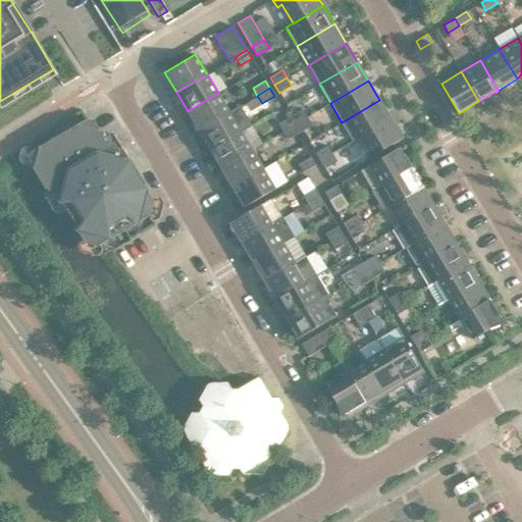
[(229,112),(218,93),(188,111),(199,131),(229,112)]
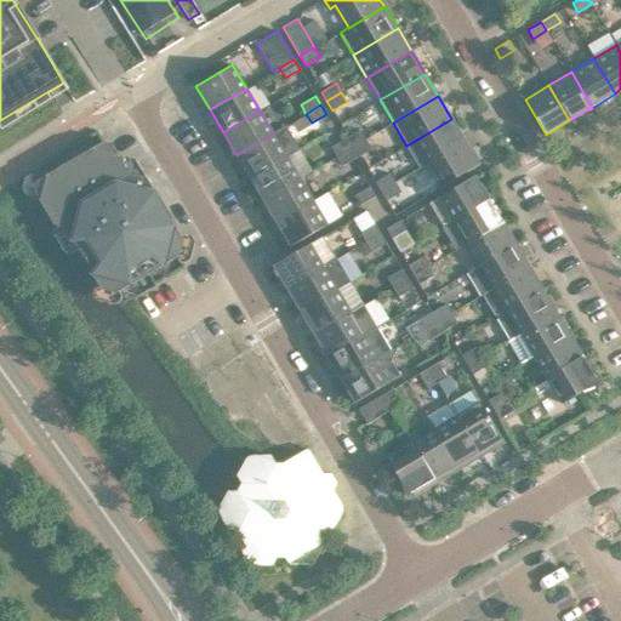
[(420,167),(428,163),(465,141),(451,119),(415,141),(406,146),(420,167)]
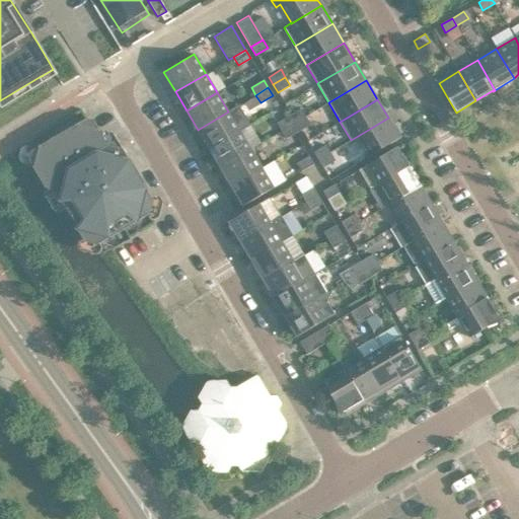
[(228,112),(198,130),(209,148),(239,130),(239,131),(250,125),(238,104),(228,112)]
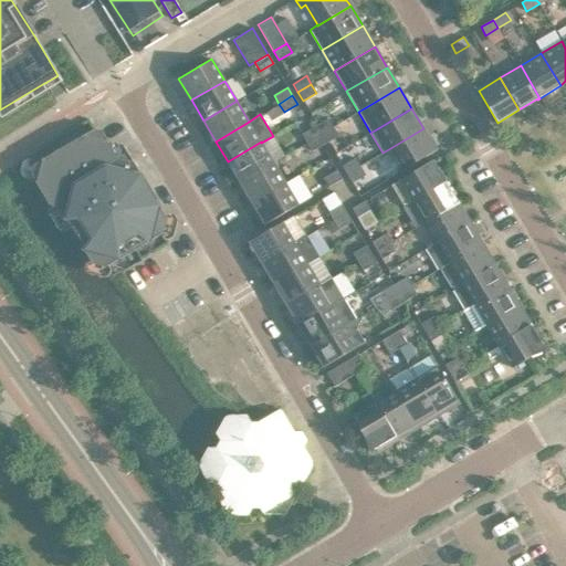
[(320,135),(333,127),(327,118),(314,126),(320,135)]
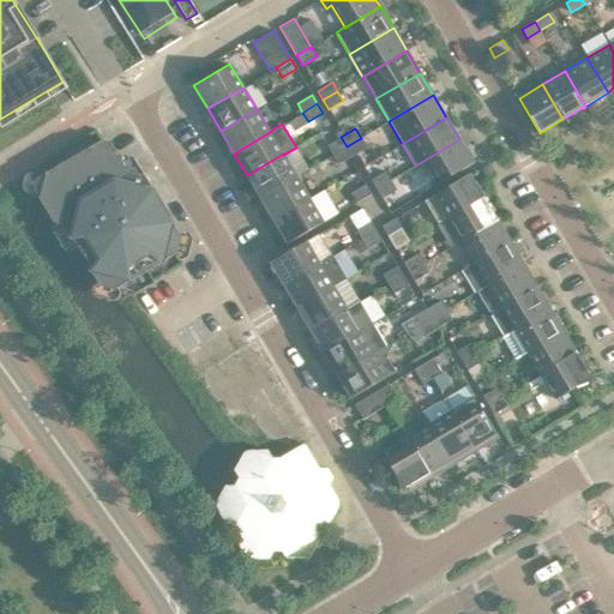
[(332,155),(347,146),(341,137),(326,145),(332,155)]
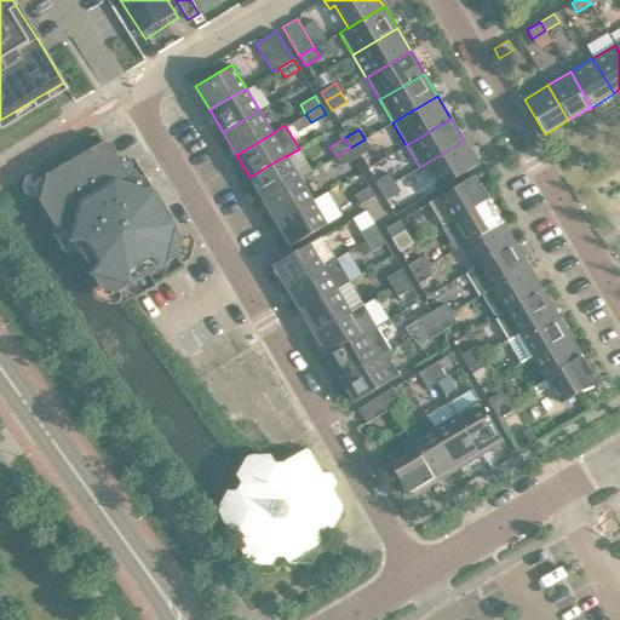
[(356,158),(359,155),(369,149),(365,139),(350,148),(356,158)]
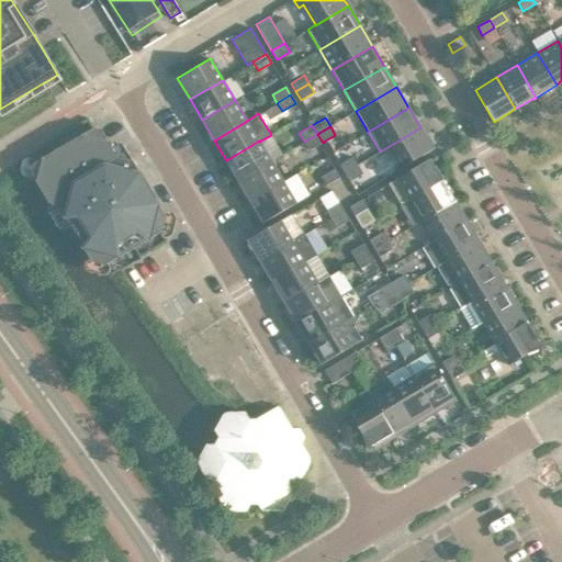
[(420,127),(388,147),(401,169),(434,149),(420,127)]
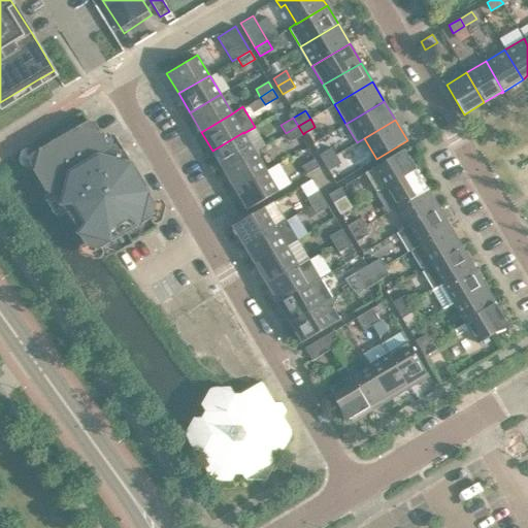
[(29,162),(37,176),(45,191),(54,193),(85,244),(92,246),(99,249),(113,240),(112,238),(114,235),(117,232),(120,230),(122,228),(125,225),(128,223),(131,222),(134,220),(138,219),(141,218),(145,217),(149,217),(150,219),(152,218),(155,203),(154,201),(153,202),(150,200),(146,198),(144,195),(141,193),(139,190),(137,187),(135,184),(134,179),(133,176),(132,173),(131,169),(131,166),(132,165),(124,151),(109,147),(95,123),(87,121),(31,154),(29,162)]
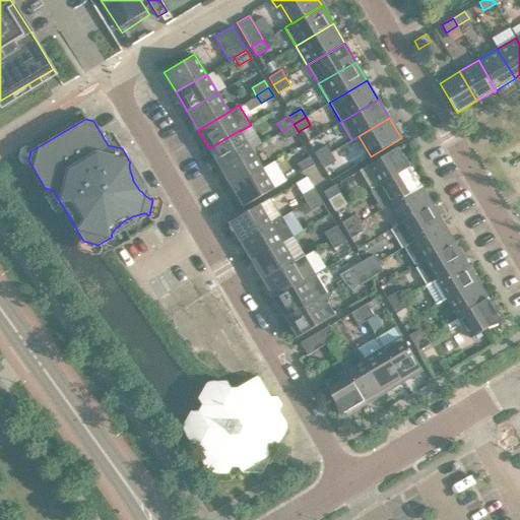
[(286,139),(296,133),(299,132),(294,124),(281,131),(286,139)]
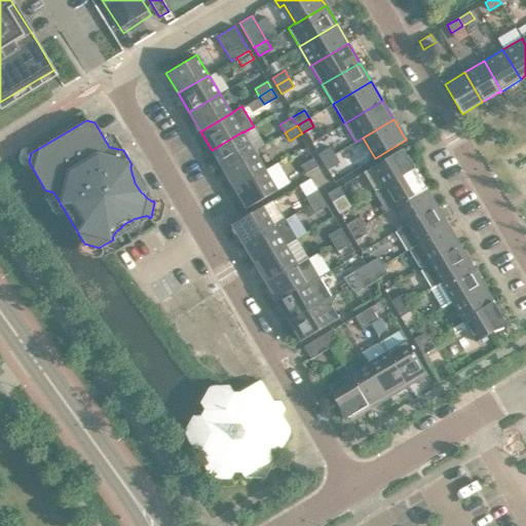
[(242,133),(242,132),(212,150),(223,170),(254,151),(242,133)]
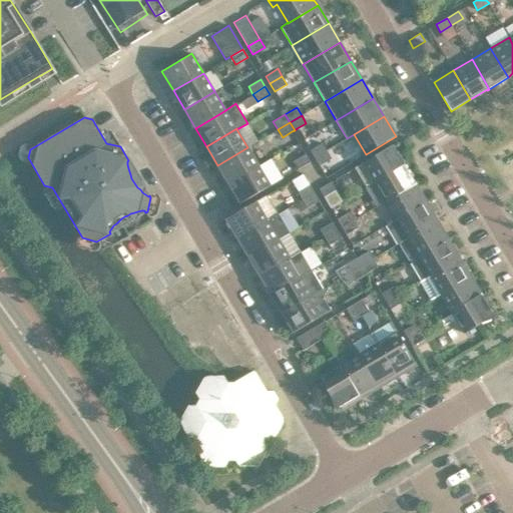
[(315,158),(327,150),(322,143),(310,150),(315,158)]
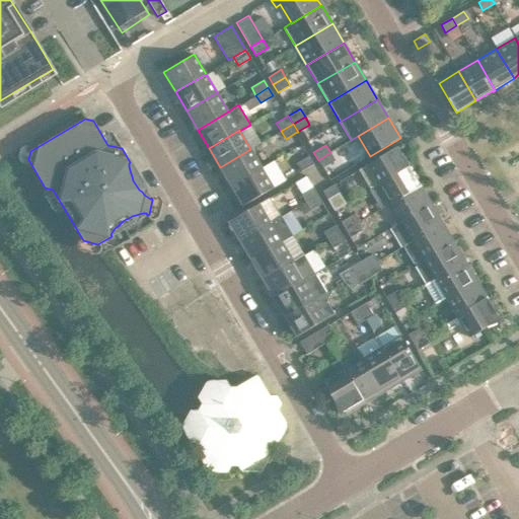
[(369,190),(409,166),(397,147),(358,169),(369,190)]
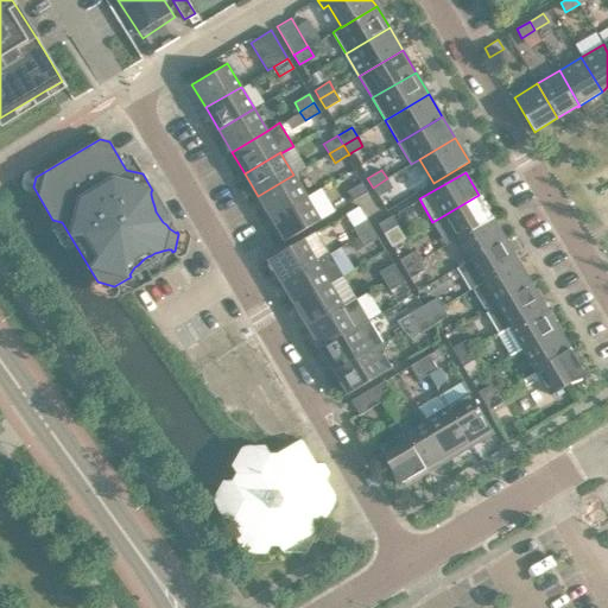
[(271,217),(306,197),(293,175),(258,196),(271,217)]
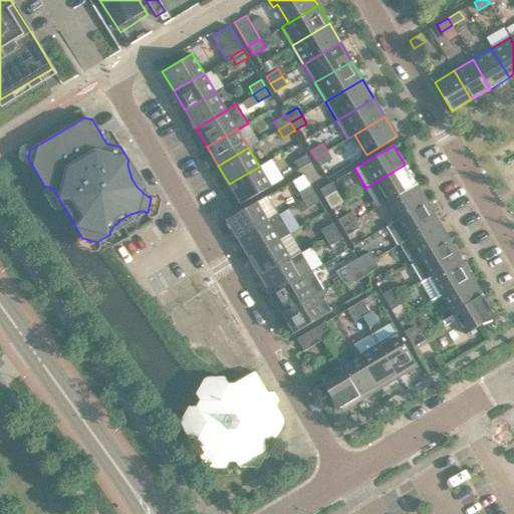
[(319,166),(331,159),(327,151),(315,159),(319,166)]
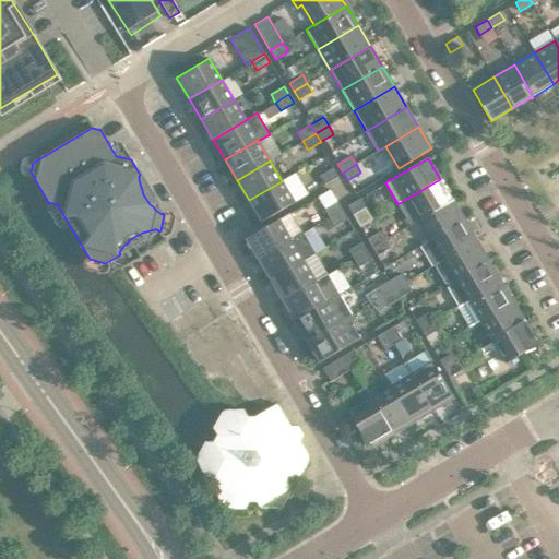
[(324,185),(337,176),(332,168),(319,176),(324,185)]
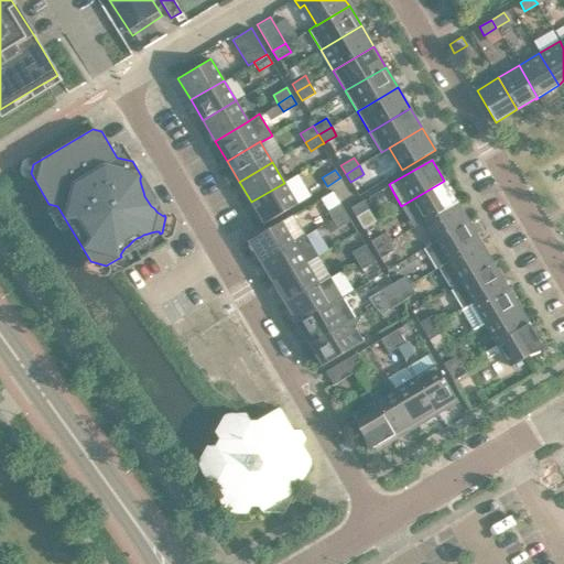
[(456,202),(444,181),(401,206),(413,226),(423,220),(456,202)]
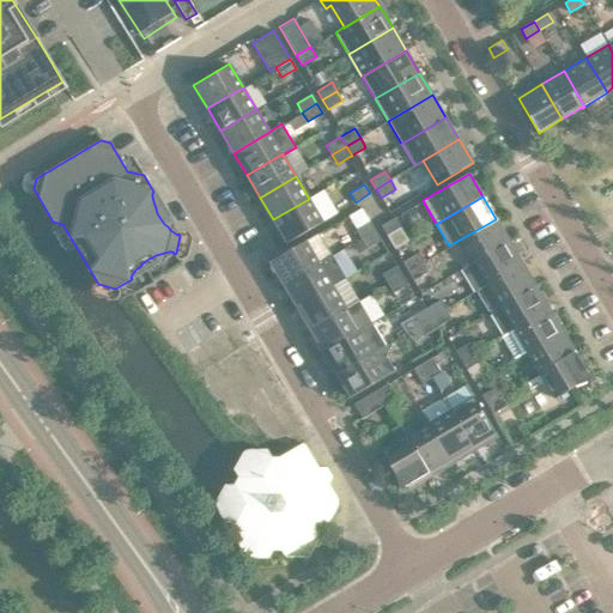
[(273,219),(286,243),(322,222),(309,199),(273,219)]
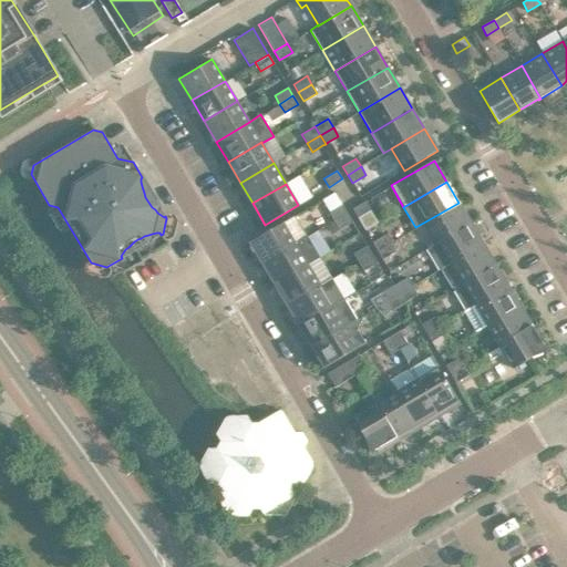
[(358,217),(371,209),(366,200),(352,208),(358,217)]
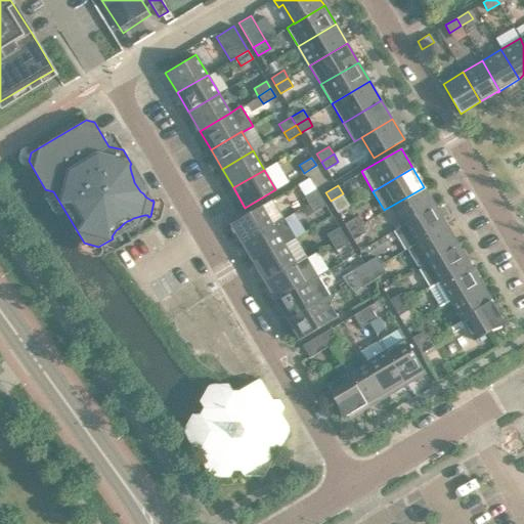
[(435,206),(424,187),(393,205),(404,224),(435,206)]
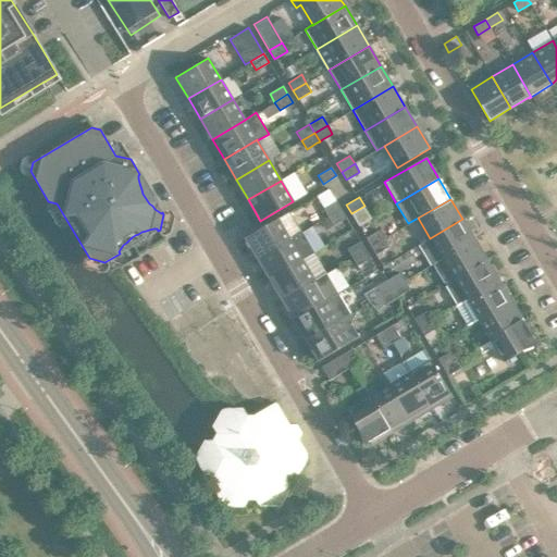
[(327,217),(341,209),(336,200),(323,209),(327,217)]
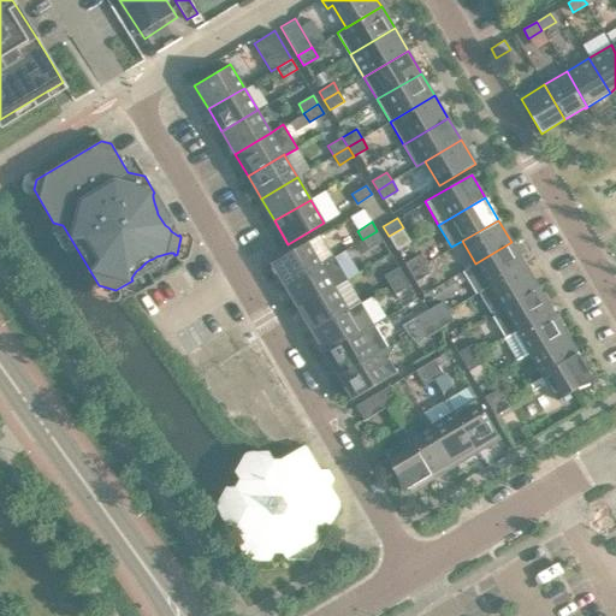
[(368,249),(383,241),(377,231),(362,240),(368,249)]
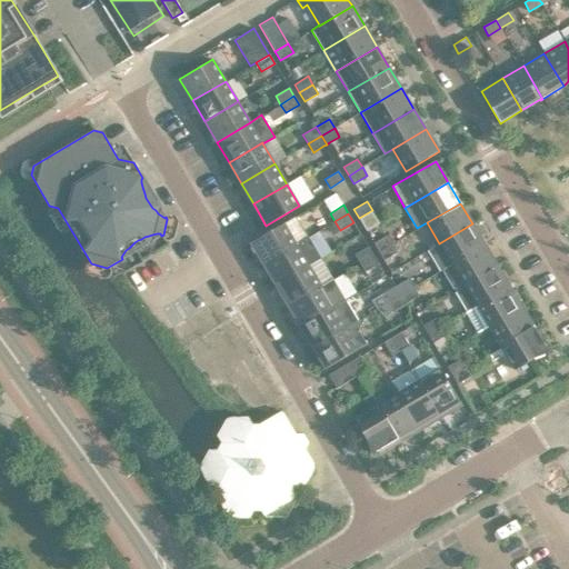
[(263,265),(296,245),(283,223),(250,242),(263,265)]
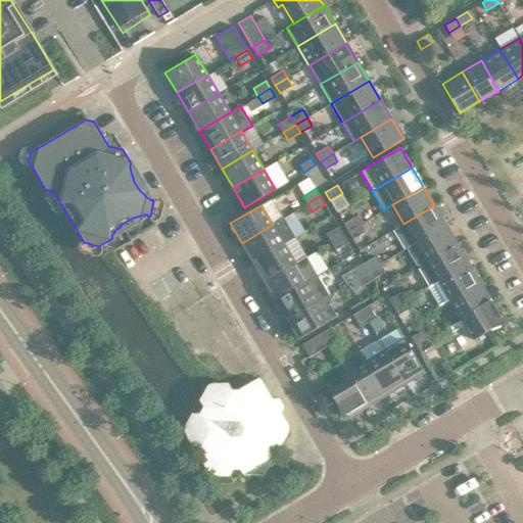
[(445,225),(434,205),(403,224),(393,229),(405,248),(407,248),(415,242),(445,225)]
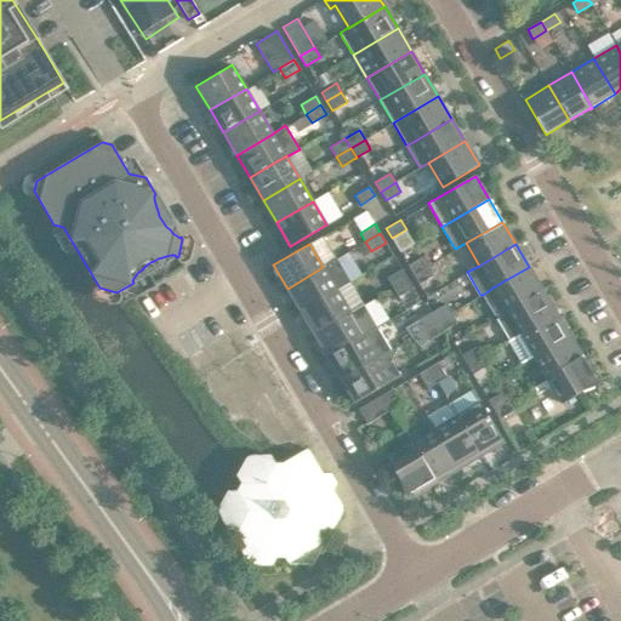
[(412,274),(427,266),(422,256),(408,266),(412,274)]
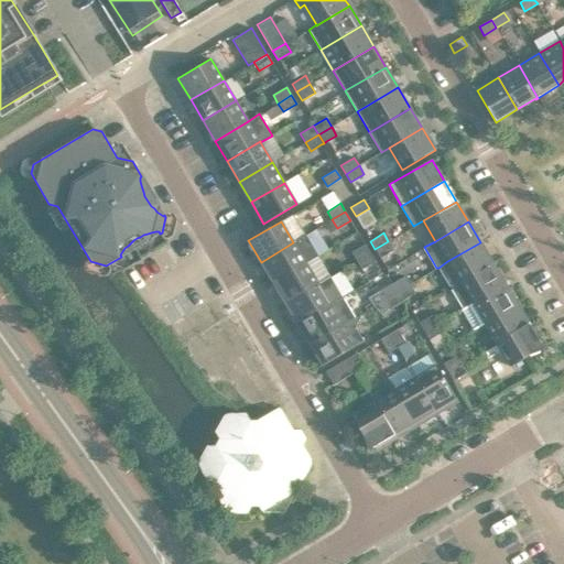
[(293,242),(261,262),(273,282),(305,263),(317,256),(305,236),(302,237),(293,242)]
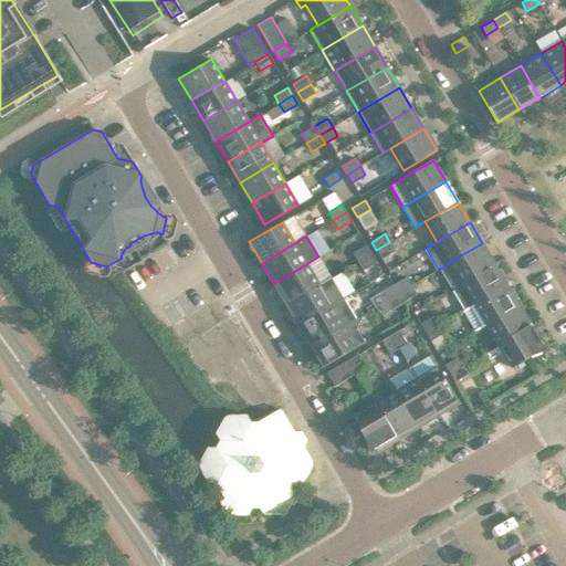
[(381,259),(395,251),(389,242),(376,250),(381,259)]
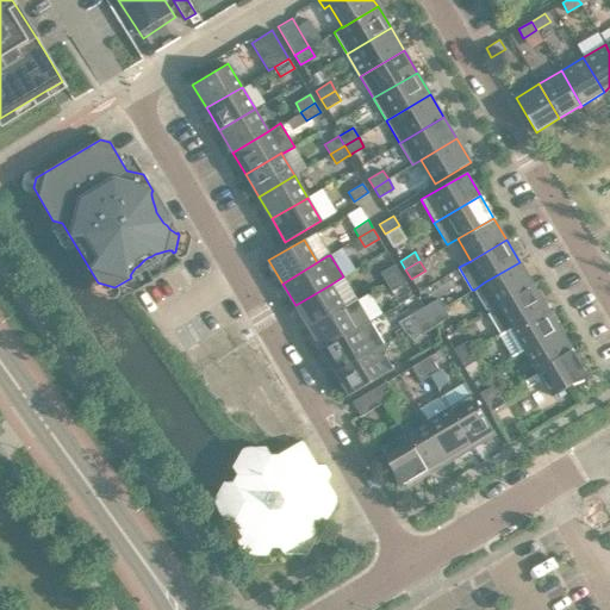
[(533,284),(520,262),(484,282),(474,290),(487,311),(533,284)]
